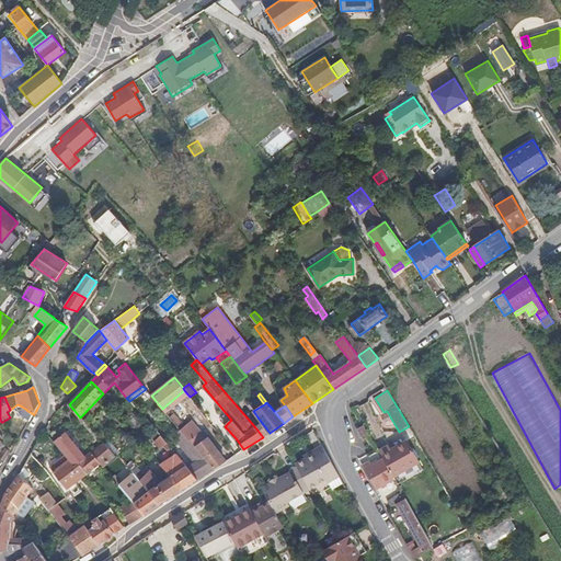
[(33,414),(22,407),(19,411),(20,414),(30,421),(33,414)]
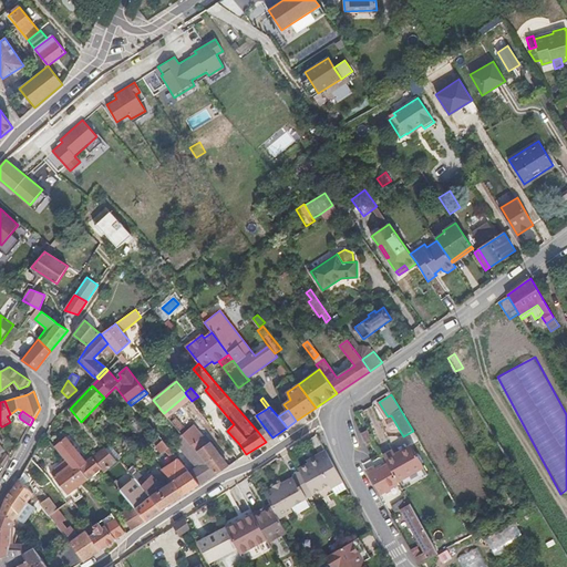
[(183,435),(187,431),(176,419),(172,422),(182,434),(183,435)]
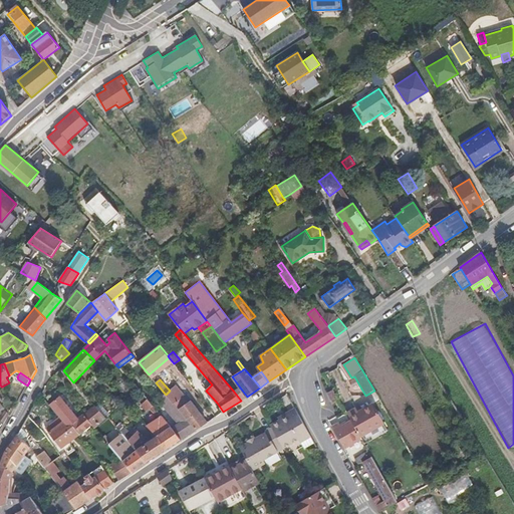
[(196,431),(207,423),(191,402),(189,403),(175,386),(170,391),(166,395),(179,410),(196,431)]
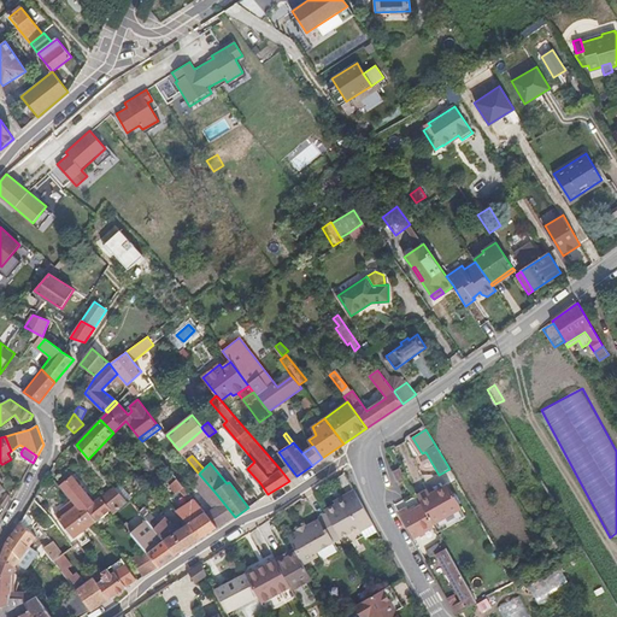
[(289,481),(297,476),(288,465),(281,470),(289,481)]
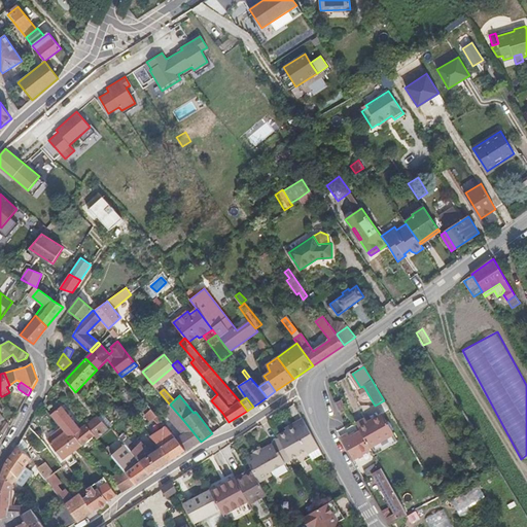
[(146,414),(151,410),(141,398),(136,402),(146,414)]
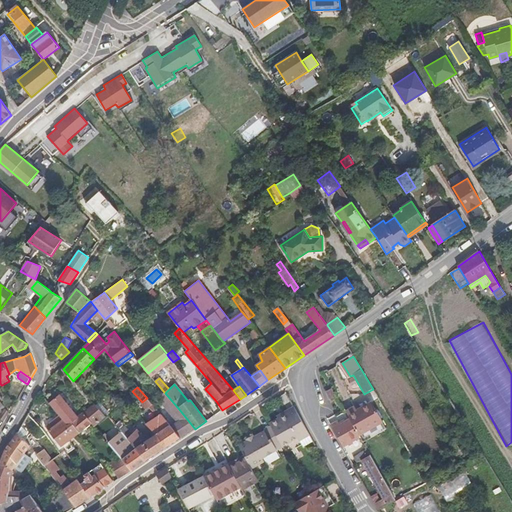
[(176,420),(188,433),(195,429),(178,408),(165,393),(164,392),(157,398),(176,420)]
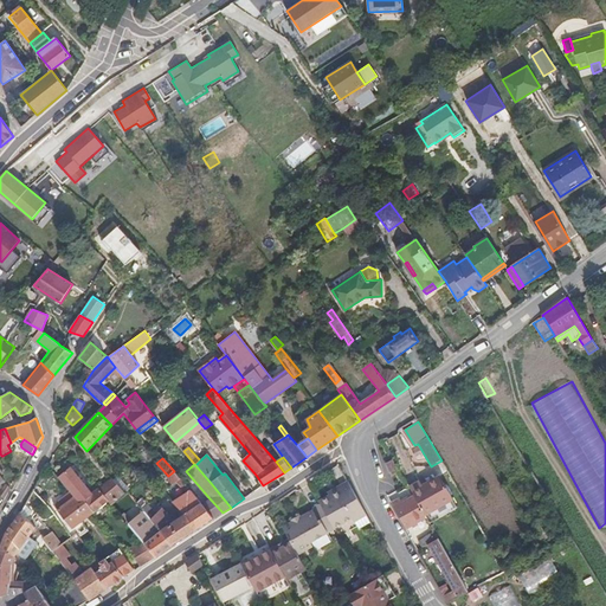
[(85,500),(92,494),(70,468),(59,477),(75,496),(81,503),(85,500)]
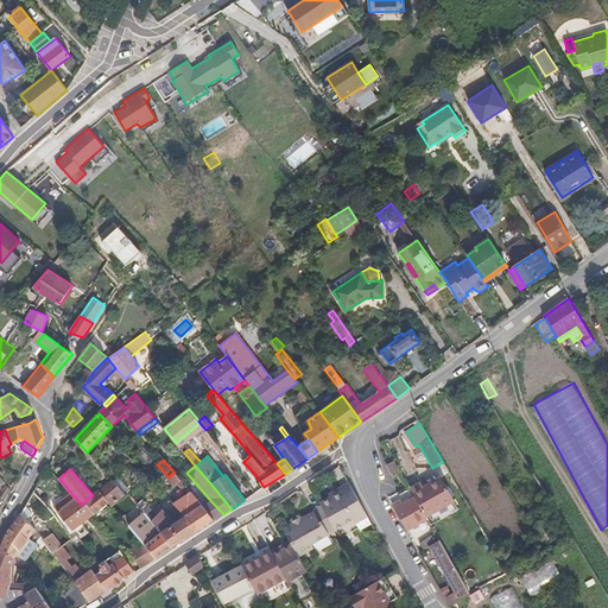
[(147,475),(153,481),(158,476),(152,470),(147,475)]
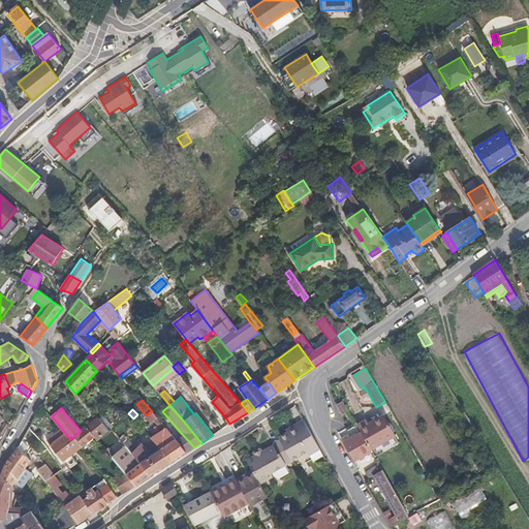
[(154,421),(158,417),(152,410),(152,411),(147,415),(146,416),(152,423),(154,421)]
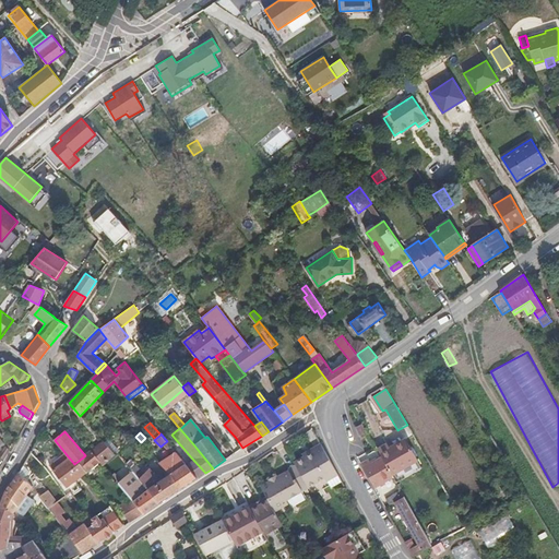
[(380,435),(370,440),(375,449),(384,443),(380,435)]
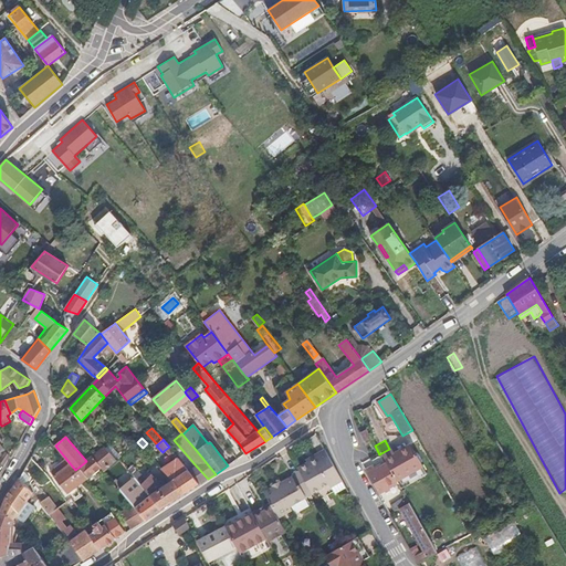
[(411,444),(395,454),(396,456),(412,447),(411,444)]
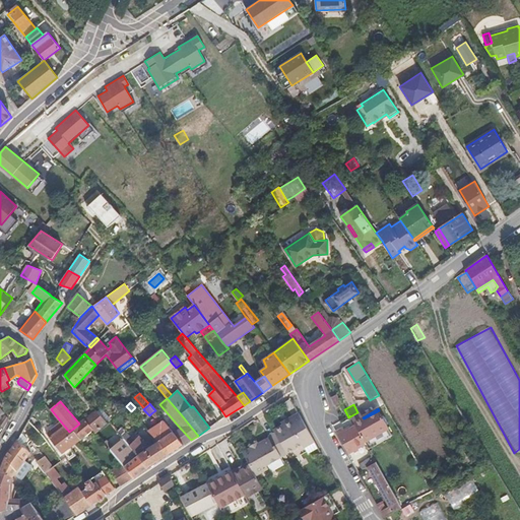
[(95,433),(108,423),(99,412),(95,409),(95,410),(79,424),(73,429),(69,432),(66,434),(75,444),(76,443),(93,430),(95,433)]
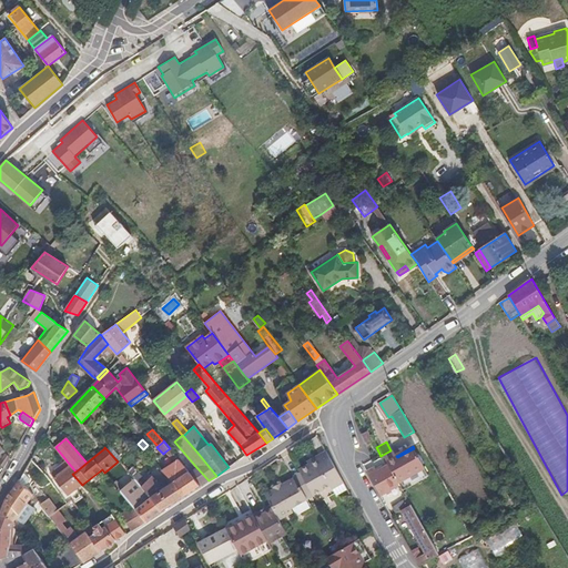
[(118,462),(121,458),(111,448),(108,450),(118,462)]
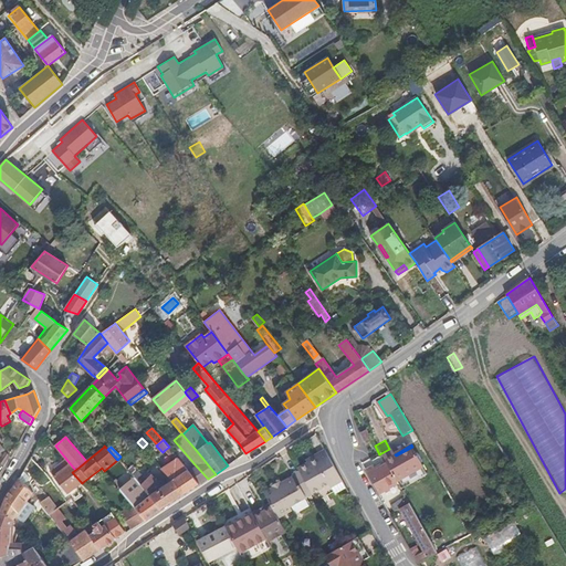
[(175,461),(179,459),(169,447),(165,450),(175,461)]
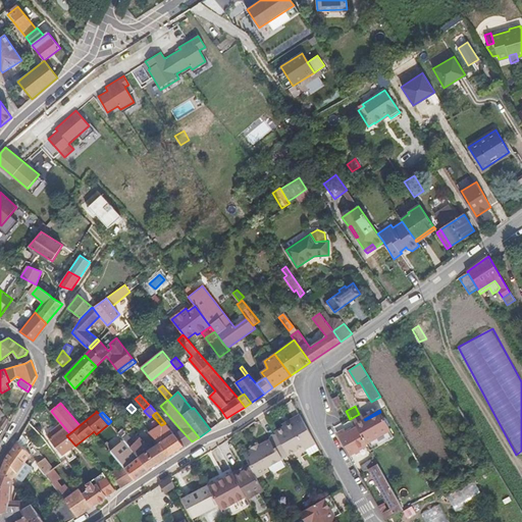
[(364,419),(355,424),(357,427),(366,444),(366,442),(389,430),(380,412),(365,420),(364,419)]
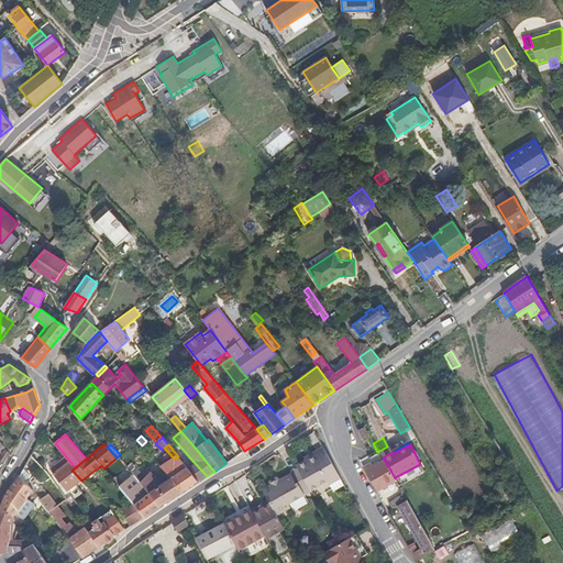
[(390,446),(381,453),(383,457),(393,452),(390,446)]
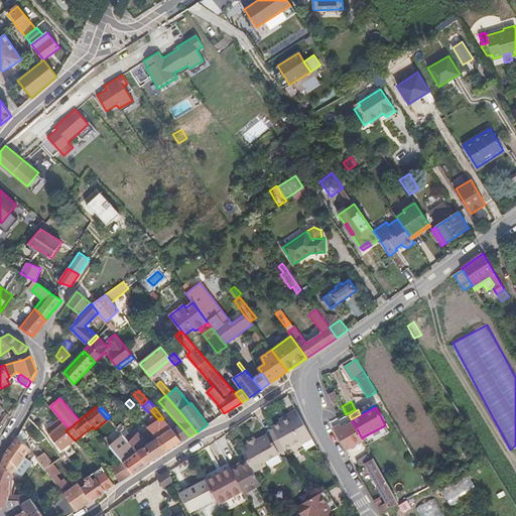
[(312,437),(296,410),(288,414),(290,417),(280,422),(272,427),(273,428),(284,449),(300,440),(302,443),(312,437)]
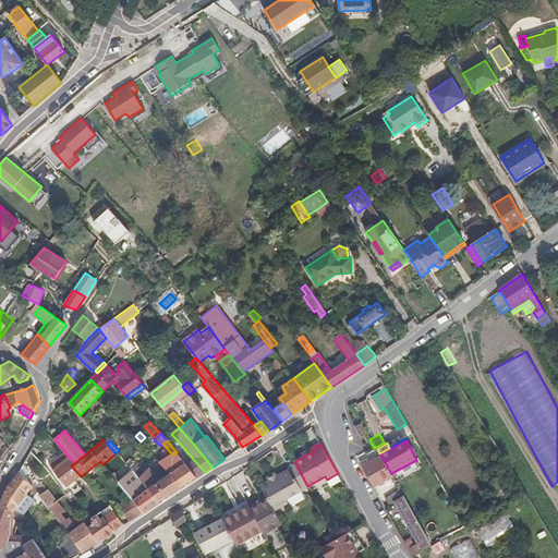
[(0,452),(0,455),(4,459),(9,450),(10,449),(7,446),(0,452)]
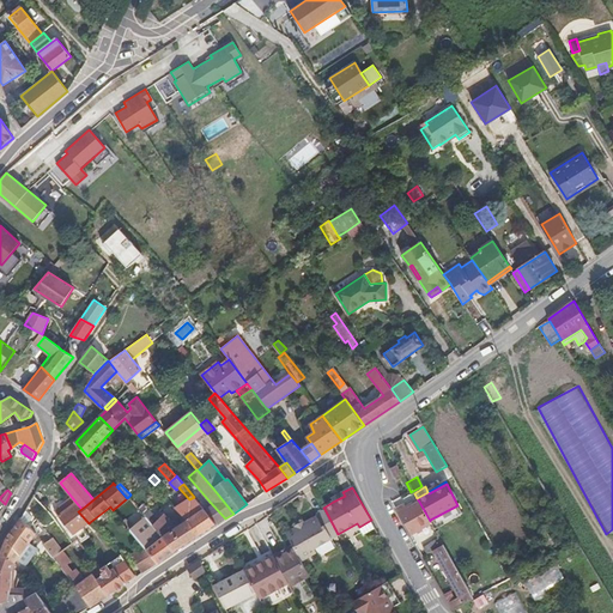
[(332,498),(333,502),(345,496),(343,492),(332,498)]
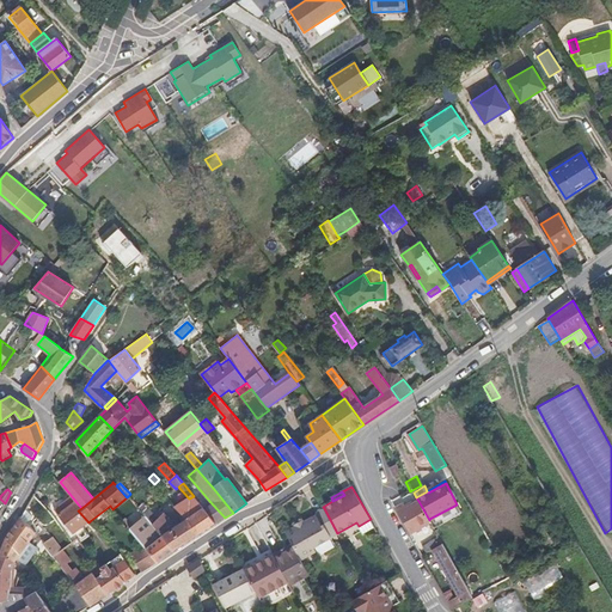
[(203,508),(194,496),(189,499),(176,507),(175,508),(187,519),(188,518),(200,534),(216,524),(203,508)]
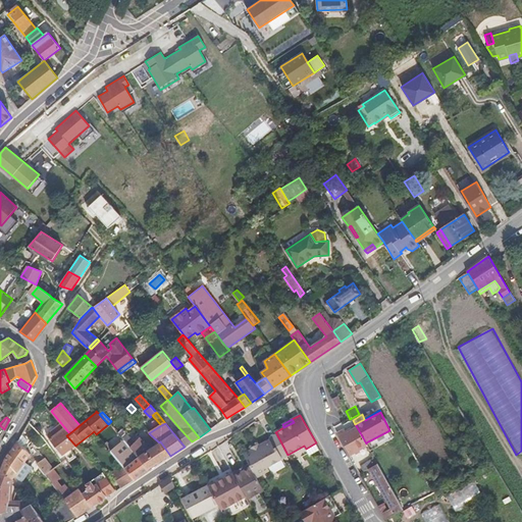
[(62,456),(75,446),(66,435),(69,433),(64,427),(50,438),(62,456)]
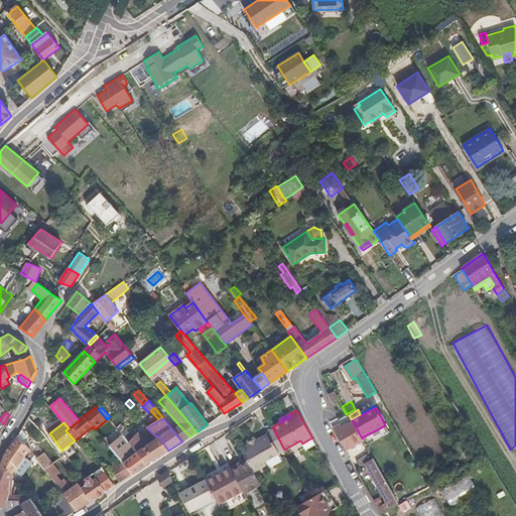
[(333,428),(346,450),(363,440),(362,438),(353,422),(343,427),(341,424),(333,428)]
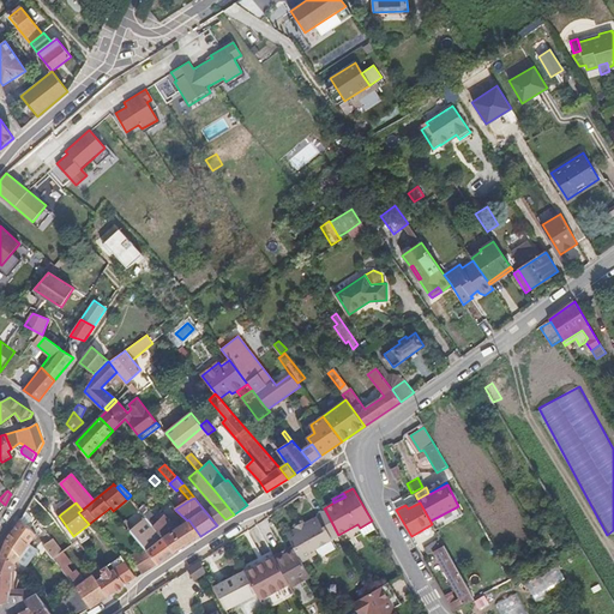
[(226,519),(211,504),(204,510),(217,525),(226,519)]
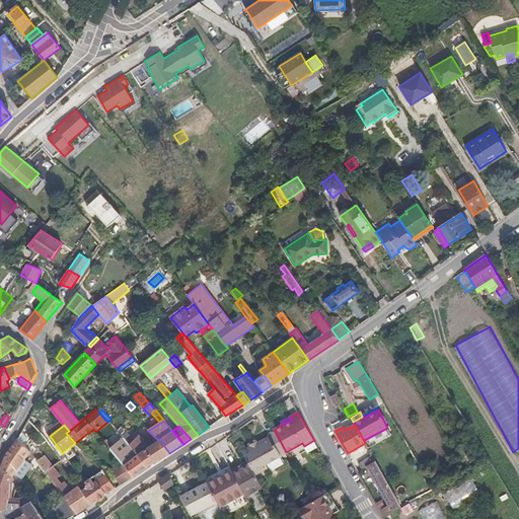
[(127,440),(131,436),(122,427),(118,430),(127,440)]
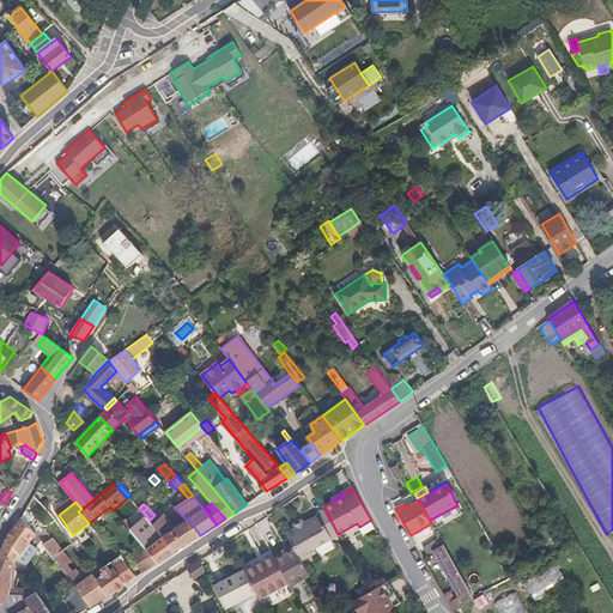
[(462,514),(457,505),(430,520),(435,528),(462,514)]
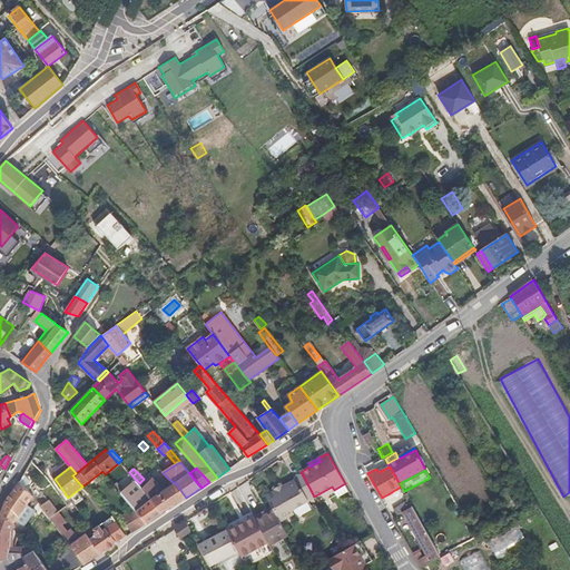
[(302,473),(298,475),(304,487),(312,499),(315,498),(314,497),(302,473)]
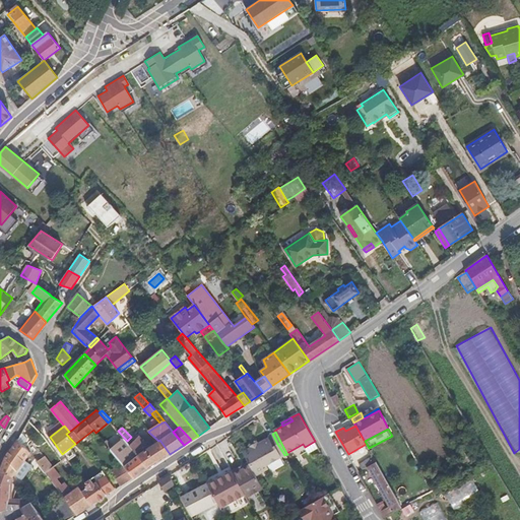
[(18,439),(23,444),(27,440),(22,434),(18,439)]
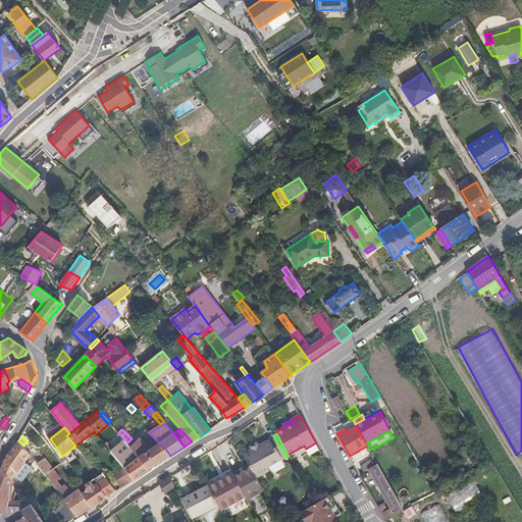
[(269,437),(270,439),(274,448),(276,447),(278,446),(273,435),(269,437)]
